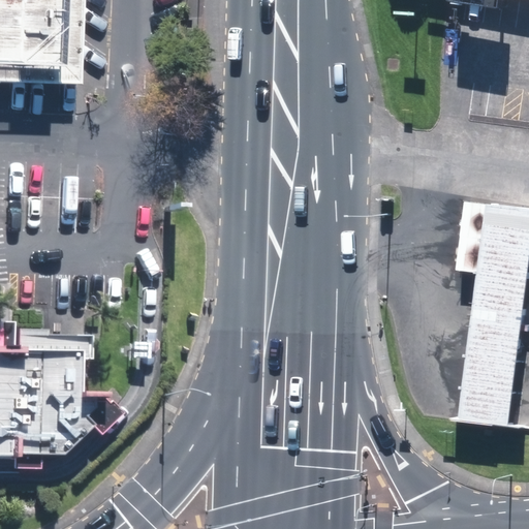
[(0,0),(0,58),(55,60),(57,0),(0,0)]
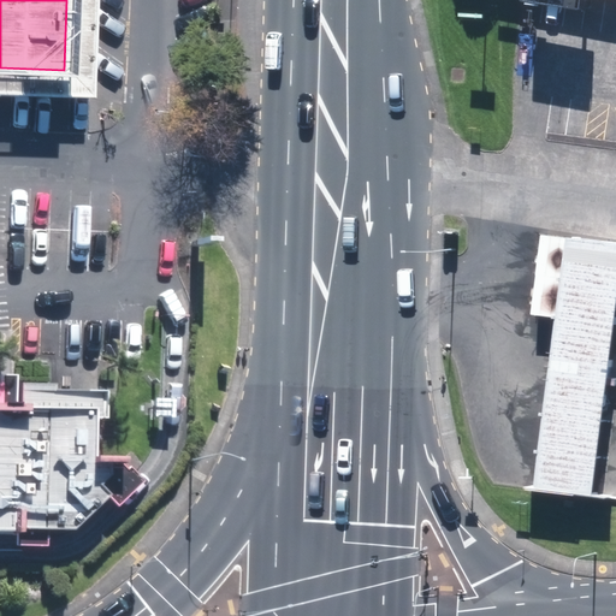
[(0,89),(86,93),(88,0),(66,0),(64,70),(0,67),(0,89)]
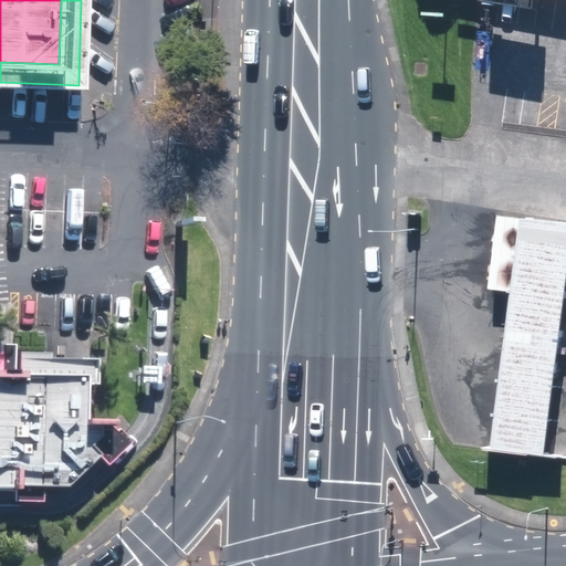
[(565,335),(565,221),(496,215),(488,290),(509,292),(491,449),(553,457),(565,335)]
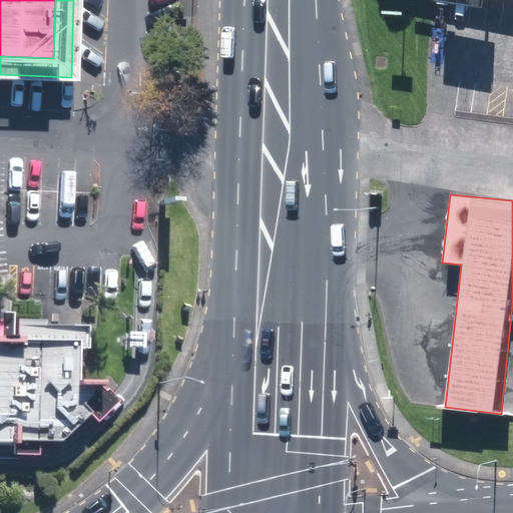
[(73,384),(73,352),(84,352),(84,327),(61,327),(40,327),(40,320),(13,321),(11,321),(11,340),(8,340),(9,315),(3,314),(0,314),(0,446),(8,447),(8,443),(35,443),(55,443),(84,417),(108,395),(103,389),(100,392),(95,386),(92,384),(73,384)]
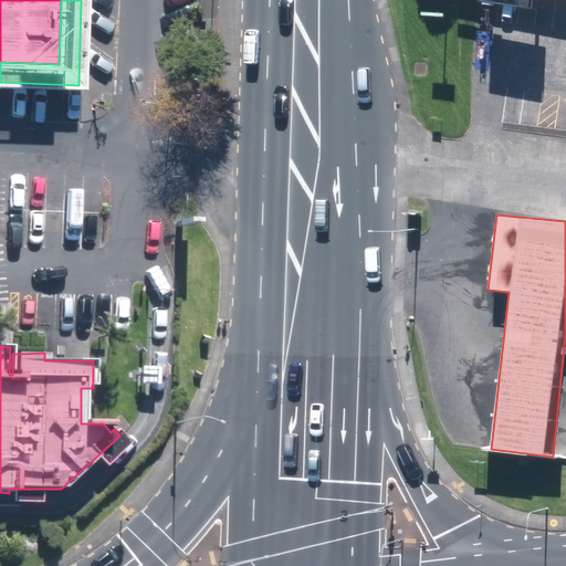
[(153,370),(137,369),(137,384),(153,384),(153,370)]
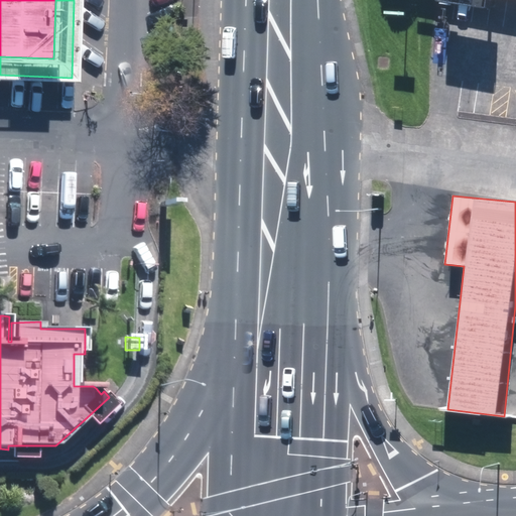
[(109,397),(85,419),(93,427),(117,405),(109,397)]
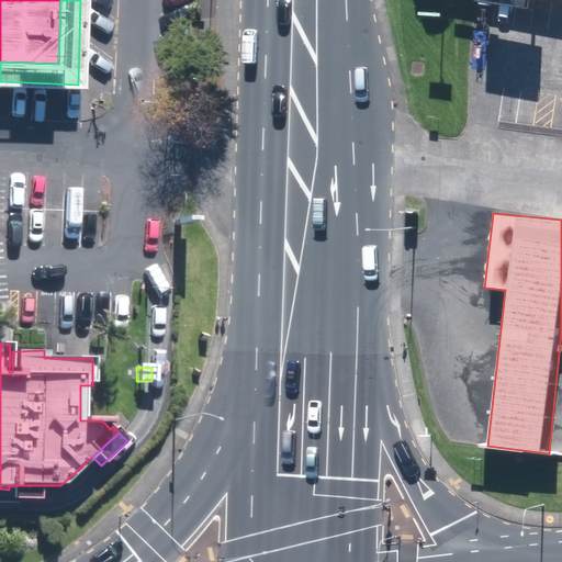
[(37,501),(38,485),(9,485),(9,490),(9,501),(37,501)]
